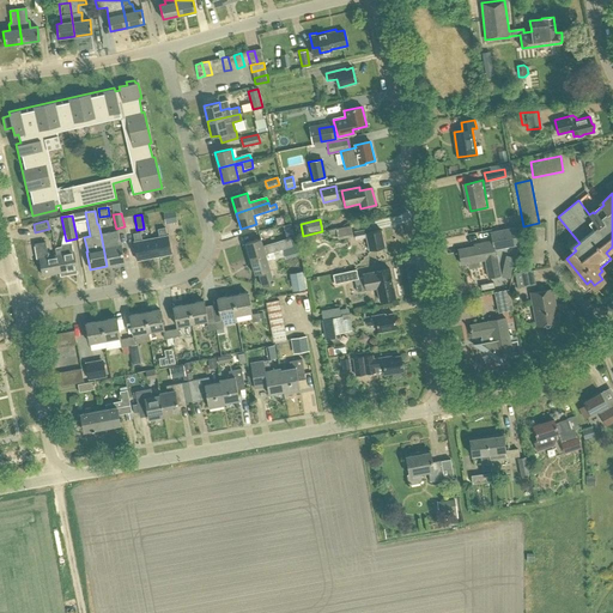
[(338,228),(339,236),(352,234),(350,225),(338,228)]
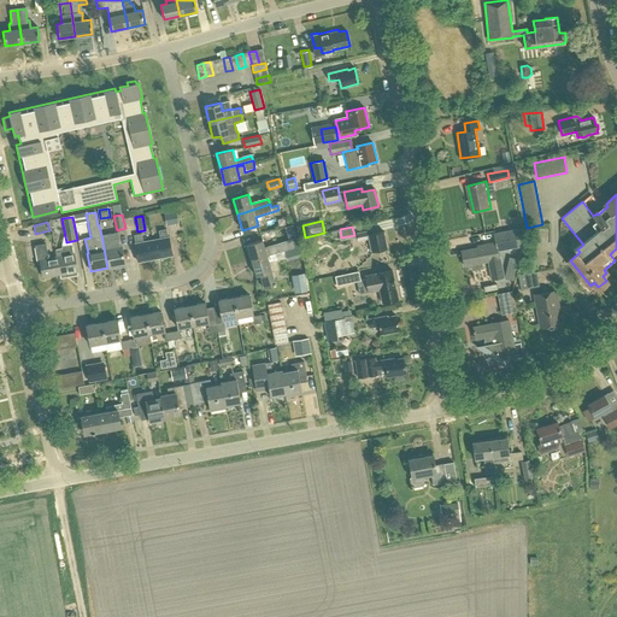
[(152,241),(154,258),(172,256),(169,238),(168,238),(166,229),(158,230),(160,239),(152,241)]
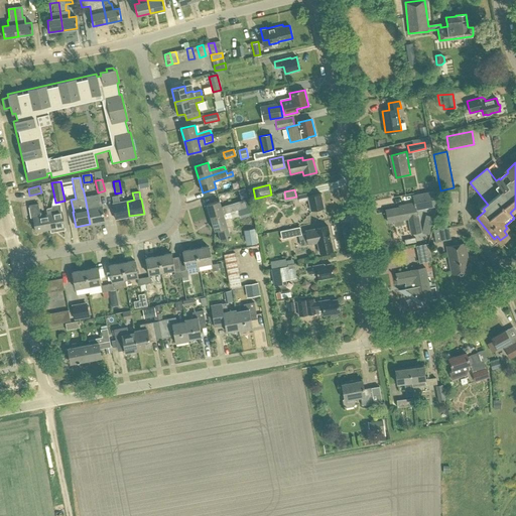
[(393,209),(387,210),(390,222),(396,221),(396,226),(405,224),(404,219),(410,218),(412,234),(422,232),(419,216),(418,216),(417,210),(438,206),(435,191),(414,196),(416,203),(403,205),(404,207),(393,209)]
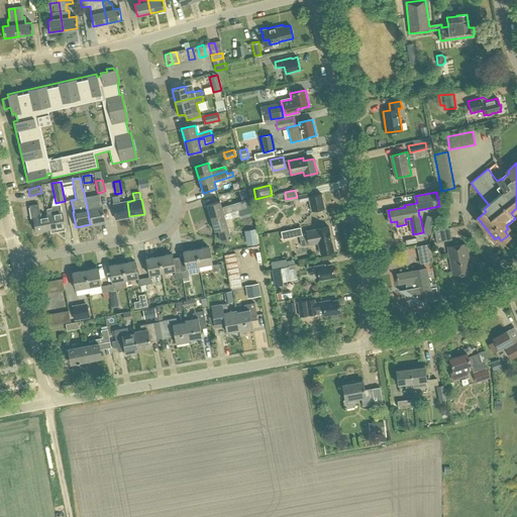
[(300,202),(309,200),(311,211),(324,208),(321,194),(310,196),(309,193),(298,196),(300,202)]
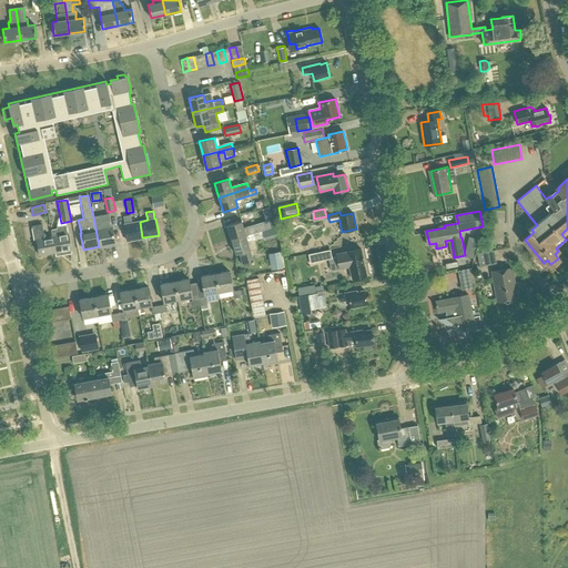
[(93,216),(99,246),(114,243),(112,227),(111,227),(109,214),(93,216)]
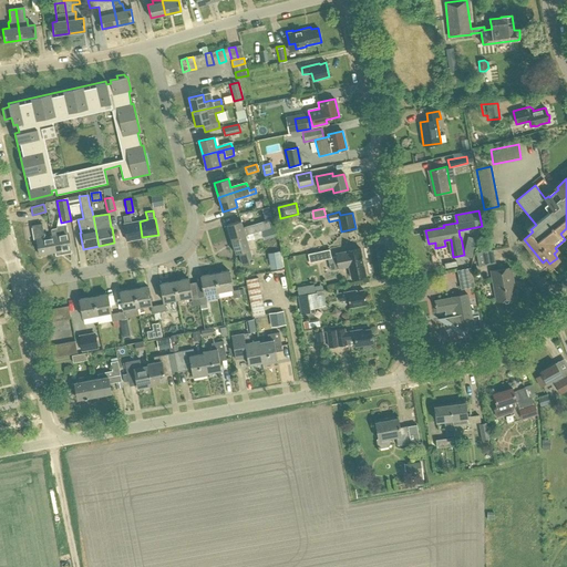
[(123,224),(126,240),(142,237),(140,222),(132,223),(130,215),(123,216),(124,224),(123,224)]
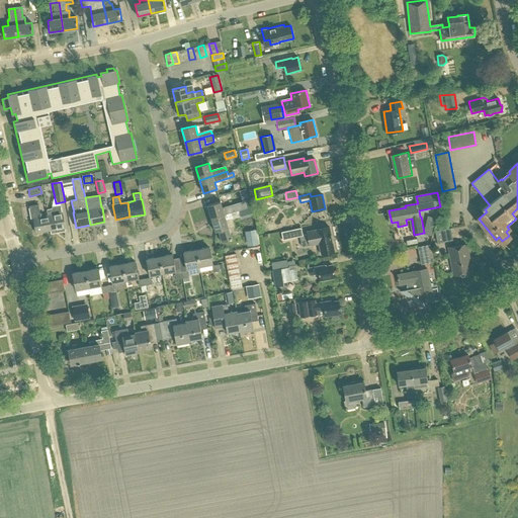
[(206,205),(210,219),(239,210),(245,207),(244,202),(223,208),(221,201),(206,205)]
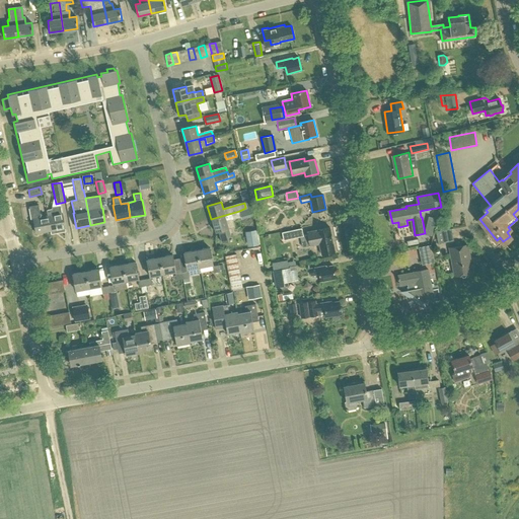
[(33,219),(35,233),(50,231),(48,216),(41,217),(39,205),(28,207),(31,219),(33,219)]
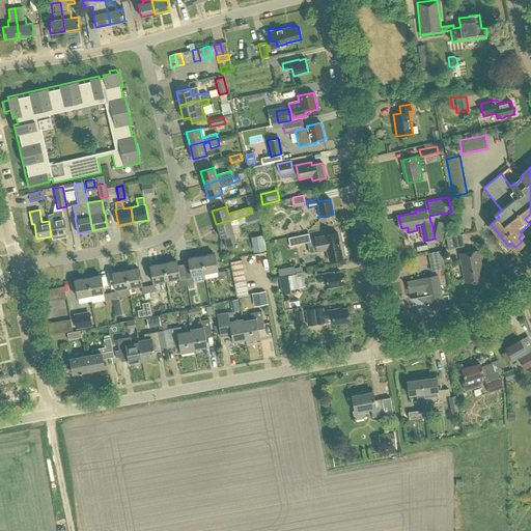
[(55,214),(48,215),(49,221),(51,236),(56,235),(57,238),(58,238),(65,236),(65,235),(65,233),(66,233),(63,218),(62,218),(61,211),(54,213),(55,214)]
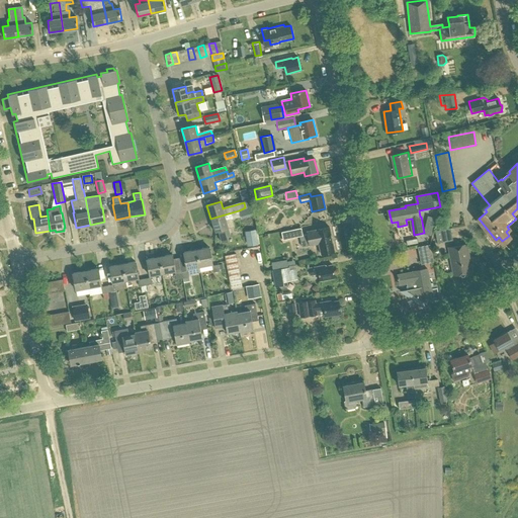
[(239,210),(210,219),(214,232),(218,231),(222,242),(231,239),(228,228),(226,221),(240,216),(239,210)]
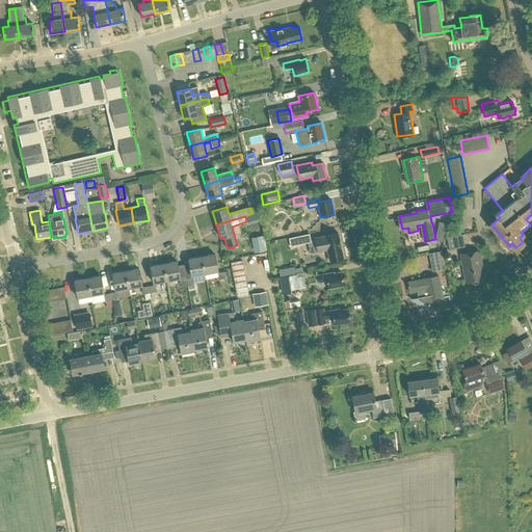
[(436,235),(444,236),(447,223),(440,221),(436,235)]
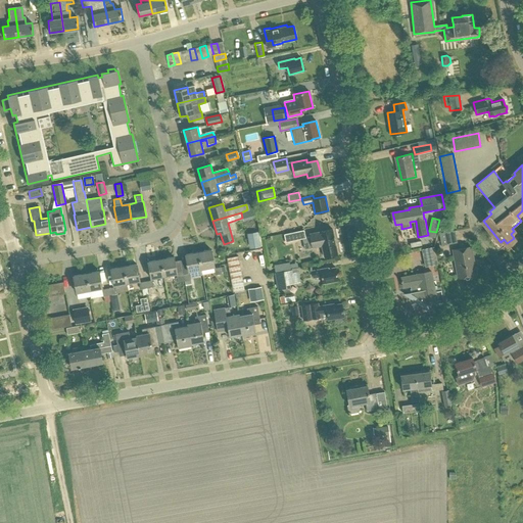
[(322,247),(325,258),(338,255),(333,229),(310,234),(313,249),(322,247)]
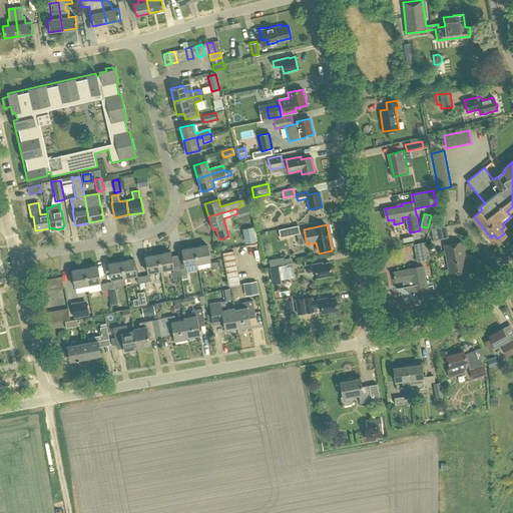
[(448,237),(446,225),(431,228),(433,240),(448,237)]
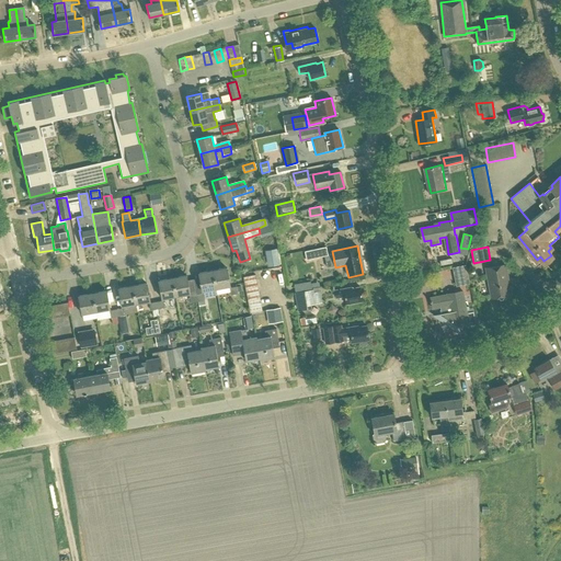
[(305,252),(307,261),(328,256),(327,248),(305,252)]
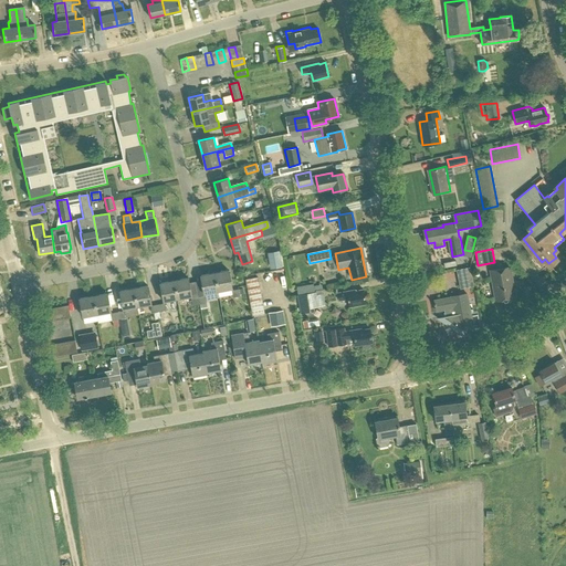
[(474,286),(470,266),(457,270),(461,289),(474,286)]
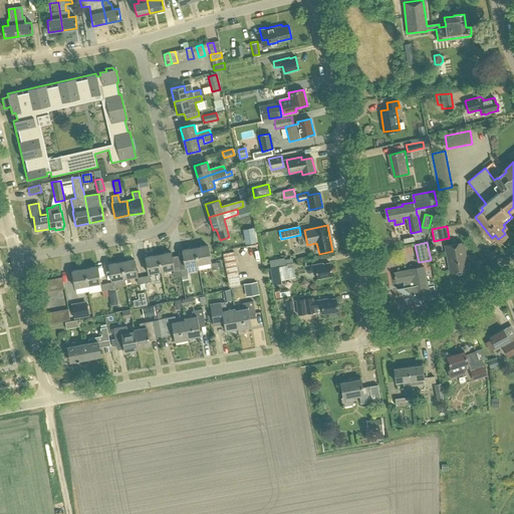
[(446,245),(451,273),(457,272),(457,273),(459,274),(461,274),(462,272),(462,271),(468,270),(463,242),(446,245)]
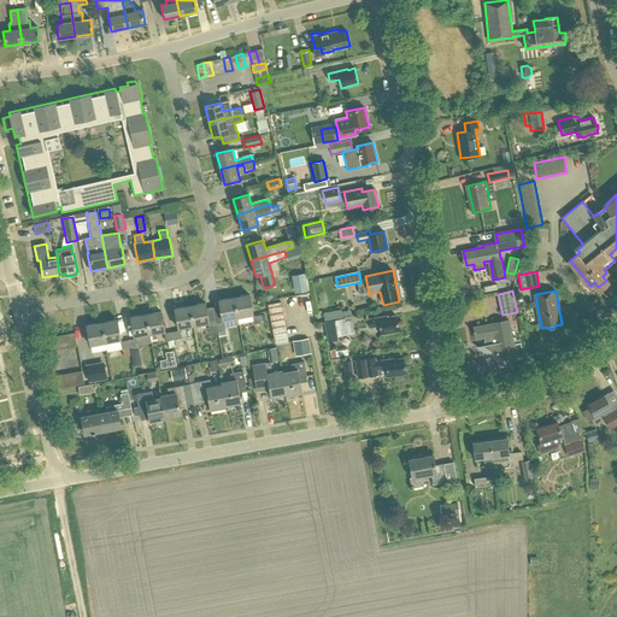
[(234,298),(238,317),(252,315),(248,294),(234,298)]
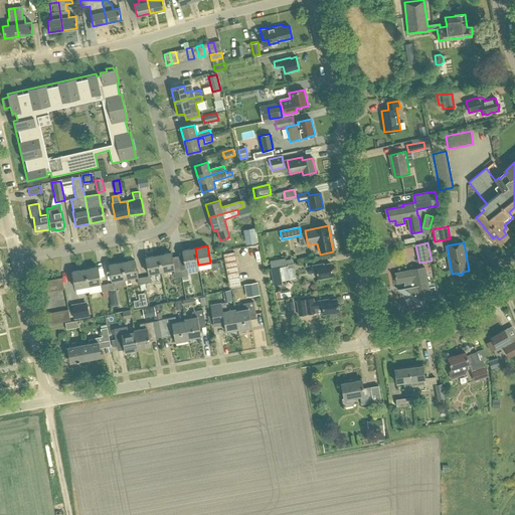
[(182,250),(185,267),(198,265),(195,248),(182,250)]
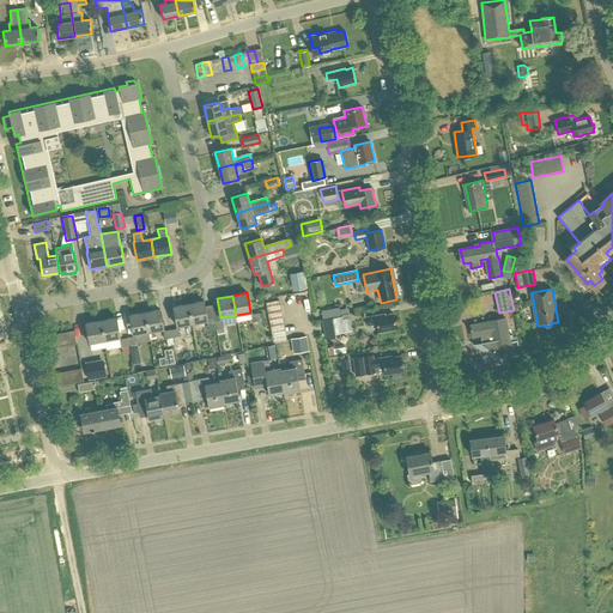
[(188,304),(192,323),(207,321),(204,301),(188,304)]
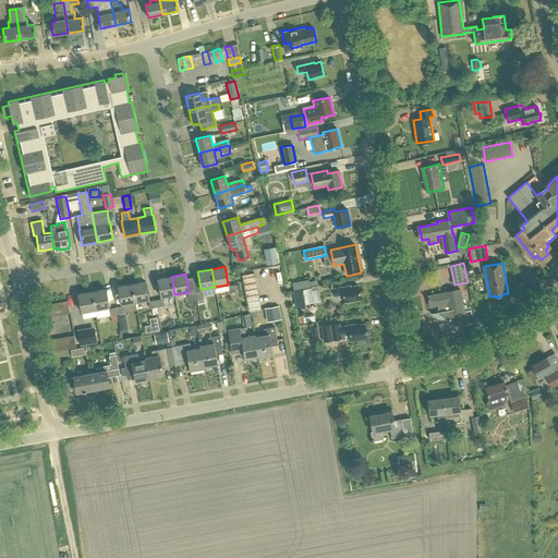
[(157,279),(160,296),(174,294),(171,277),(157,279)]
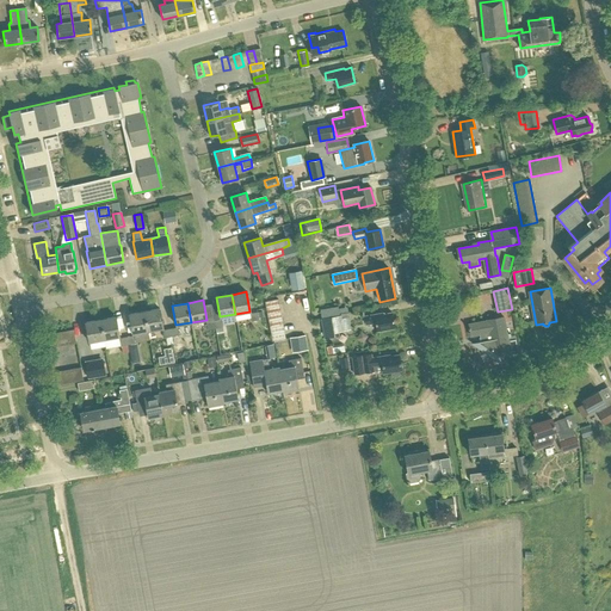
[(144,312),(148,331),(162,327),(159,308),(144,312)]
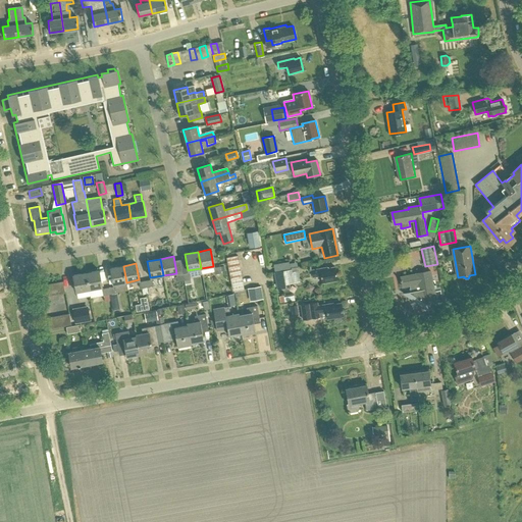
[(110,268),(113,284),(126,282),(123,266),(110,268)]
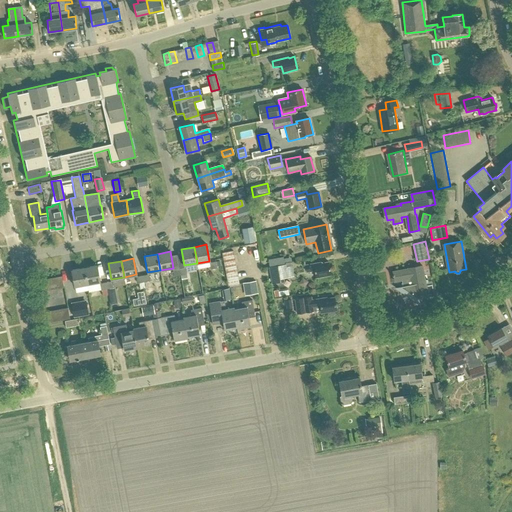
[(224,263),(225,269),(236,267),(235,261),(224,263)]
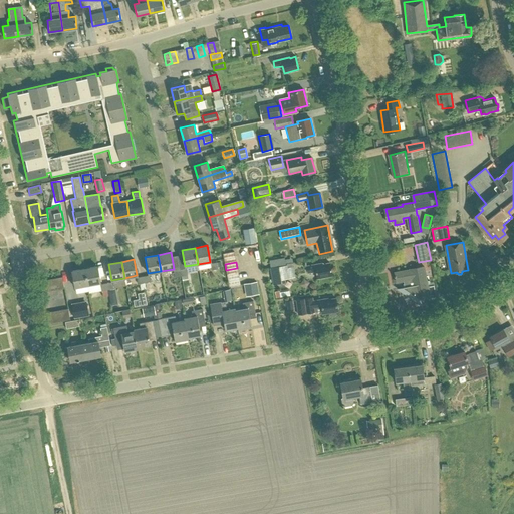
[(322,264),(322,263),(306,266),(307,273),(315,272),(316,279),(331,276),(329,263),(322,264)]
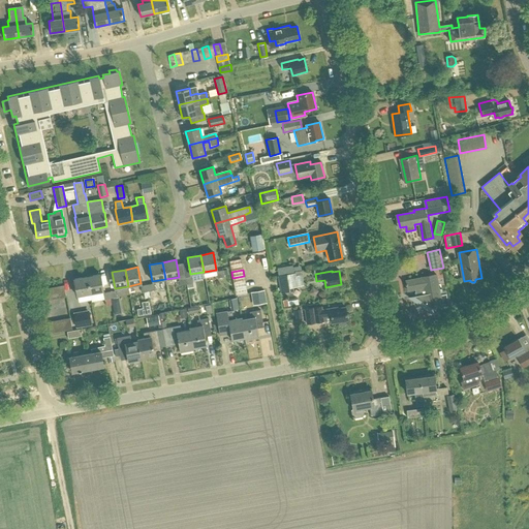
[(87,277),(90,293),(103,290),(100,274),(87,277)]
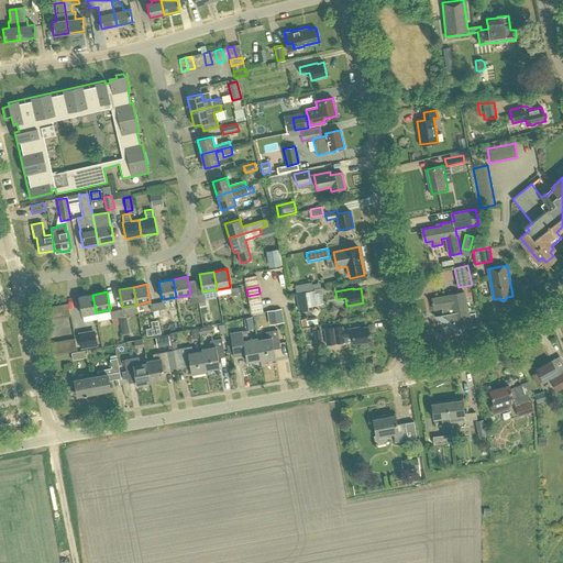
[(312,293),(296,295),(299,313),(311,311),(310,308),(322,306),(320,291),(312,293)]
